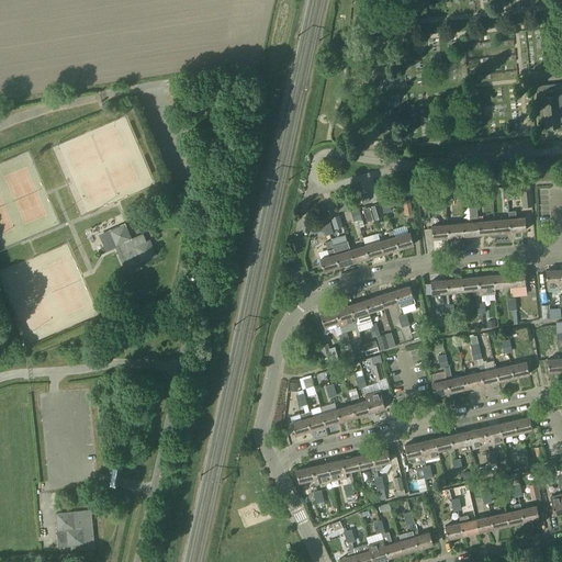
[(561,82),(536,86),(537,100),(542,99),(543,110),(538,110),(539,116),(544,115),(546,128),(560,126),(560,122),(561,121),(561,82)]
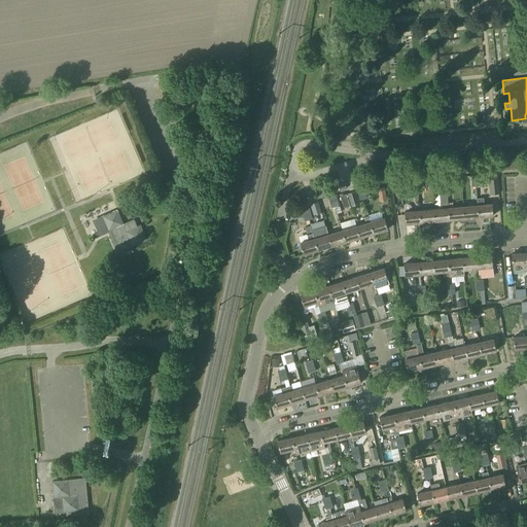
[(490,195),(499,194),(497,175),(488,176),(490,195)]
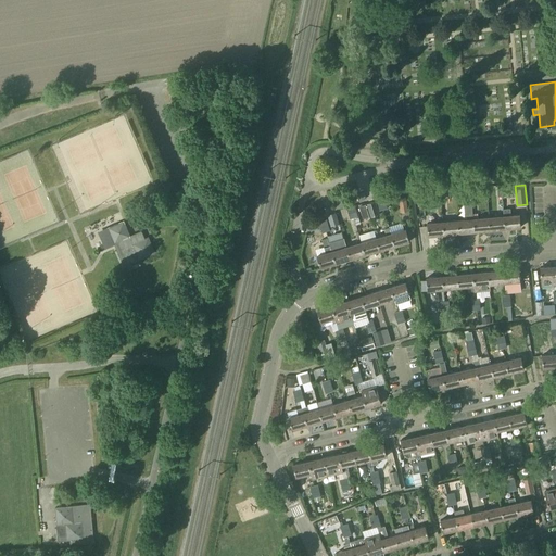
[(478,187),(479,199),(487,198),(487,192),(485,187),(478,187)]
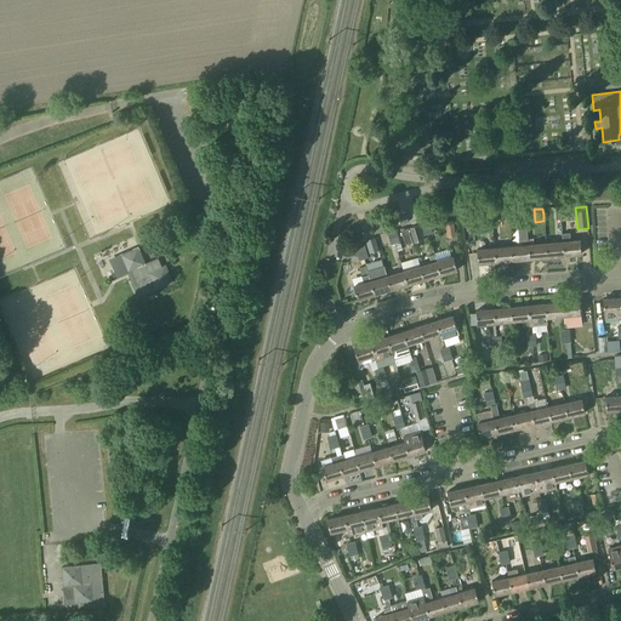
[(445,221),(448,239),(456,238),(453,220),(445,221)]
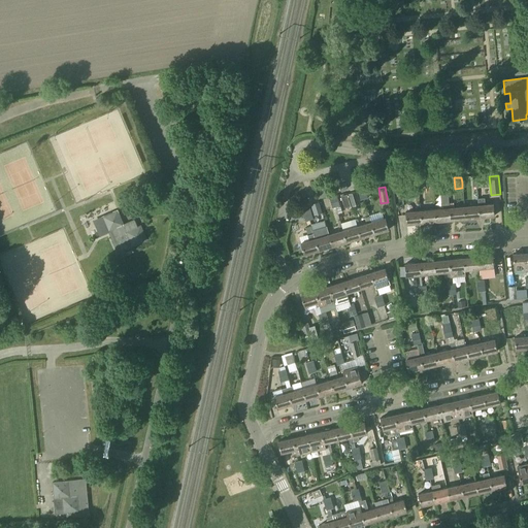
[(360,204),(357,193),(349,195),(352,206),(360,204)]
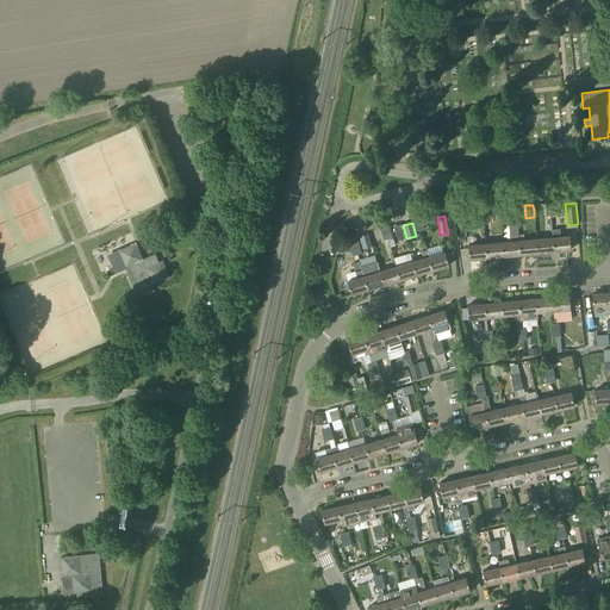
[(405,240),(402,225),(394,228),(398,241),(405,240)]
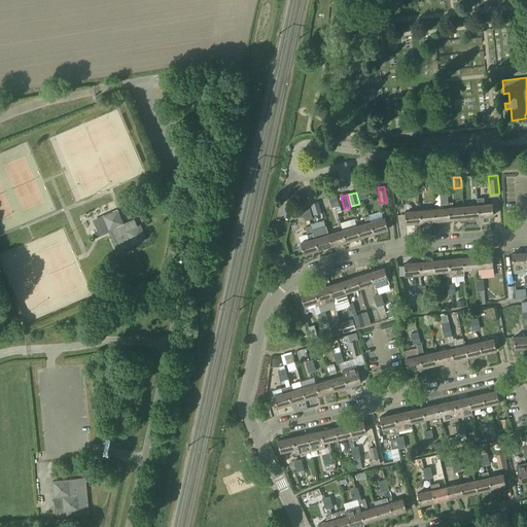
[(477,199),(478,205),(479,217),(493,215),(492,204),(484,205),(483,199),(477,199)]
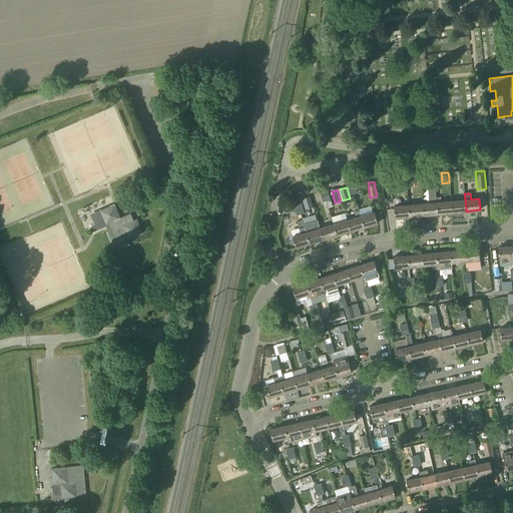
[(311,203),(310,197),(303,199),(305,205),(311,203)]
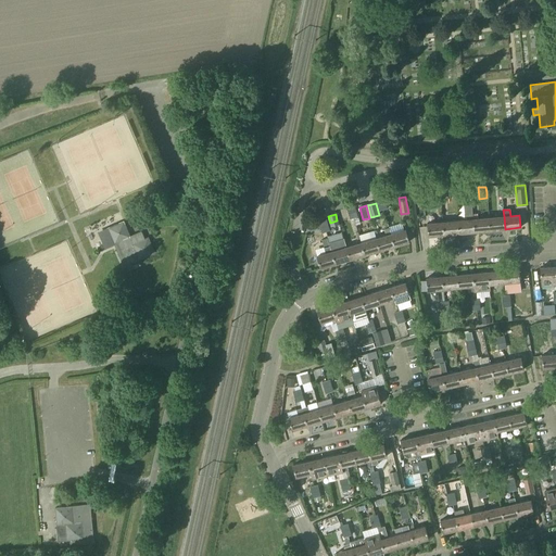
[(474,219),(475,231),(490,230),(489,218),(478,219),(478,214),(472,215),(474,219)]
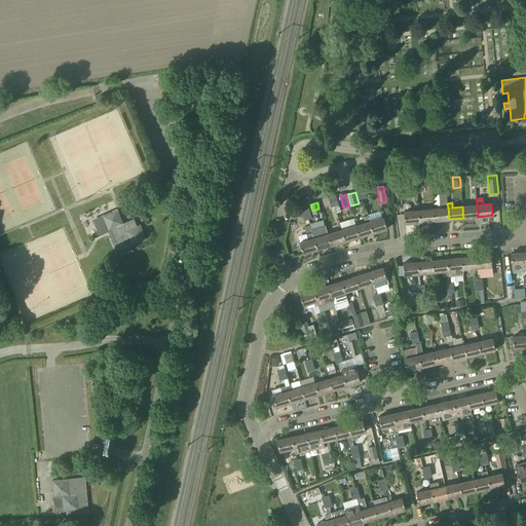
[(462,207),(463,218),(478,217),(477,204),(462,207)]
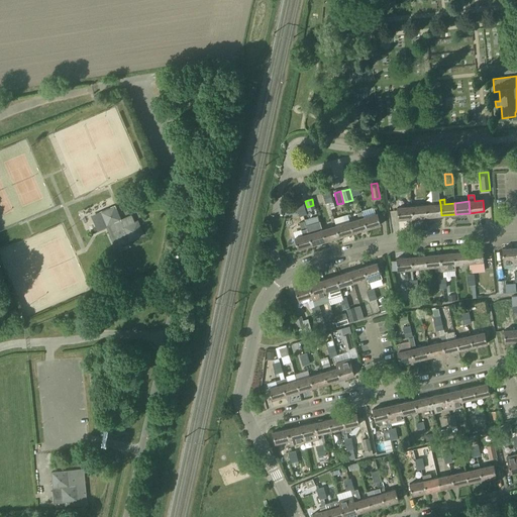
[(426,205),(427,217),(441,215),(440,204),(427,205),(426,205)]
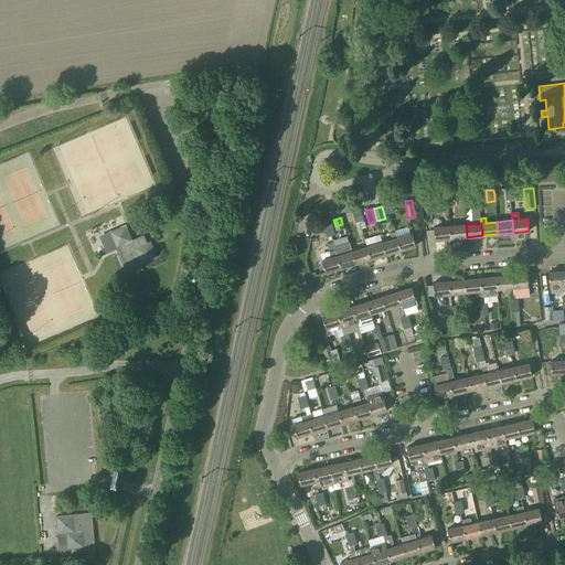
[(451,238),(467,237),(466,224),(450,226),(451,238)]
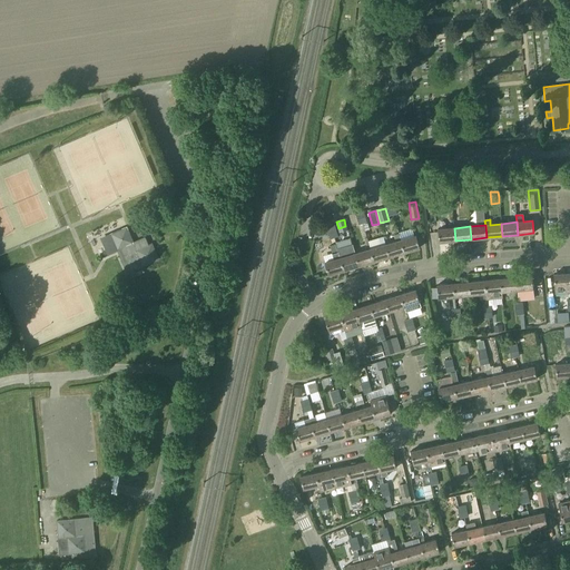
[(99,239),(107,256),(118,252),(128,273),(158,259),(151,244),(148,245),(145,238),(134,243),(127,227),(99,239)]
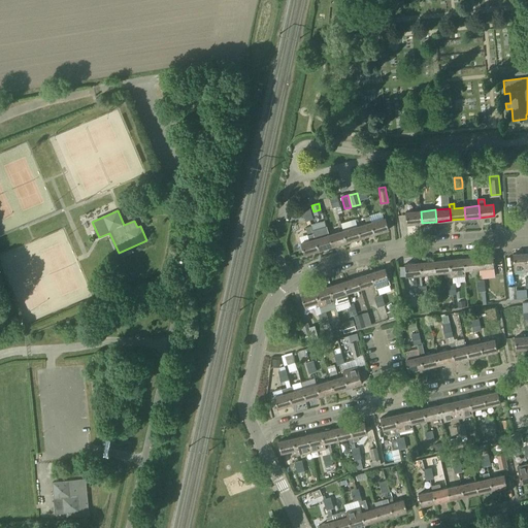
[(422,223),(421,211),(405,212),(406,225),(422,223)]
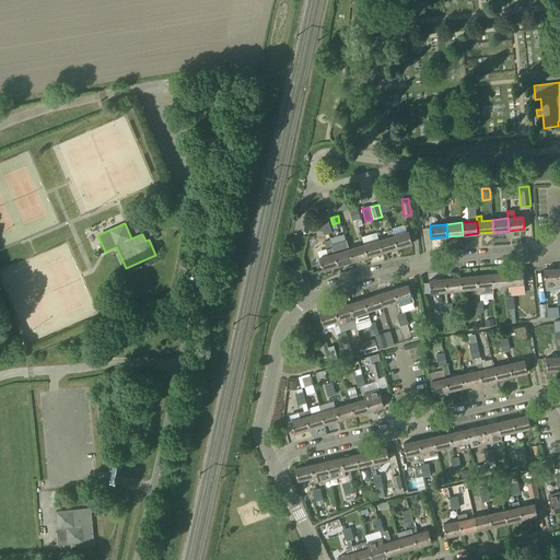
[(378,241),(383,253),(397,248),(394,236),(392,230),(387,232),(389,237),(378,241)]
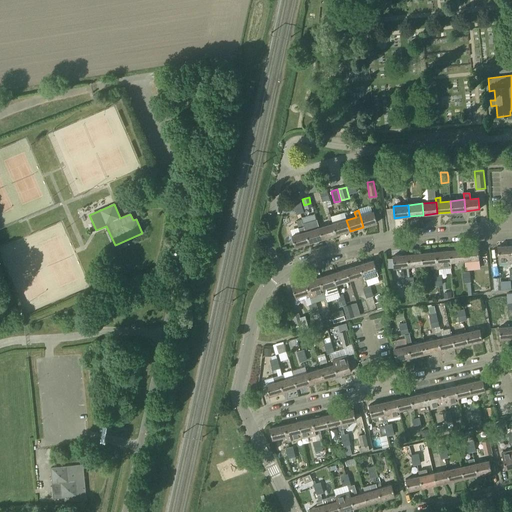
[(360,216),(363,227),(377,223),(374,212),(372,212),(360,216)]
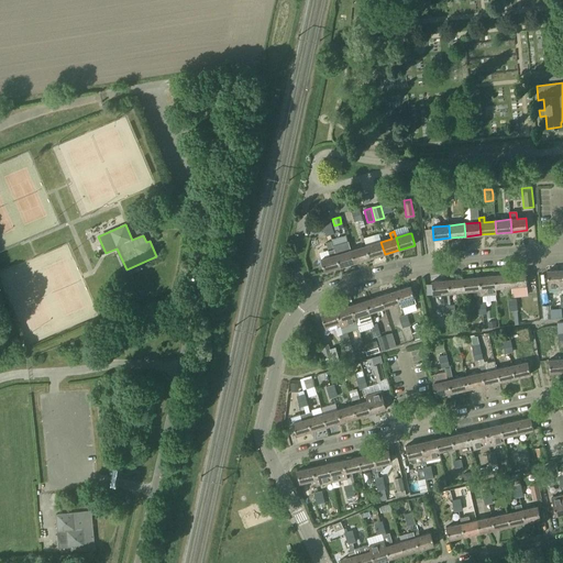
[(333,246),(334,250),(340,267),(355,263),(351,251),(349,242),(333,246)]
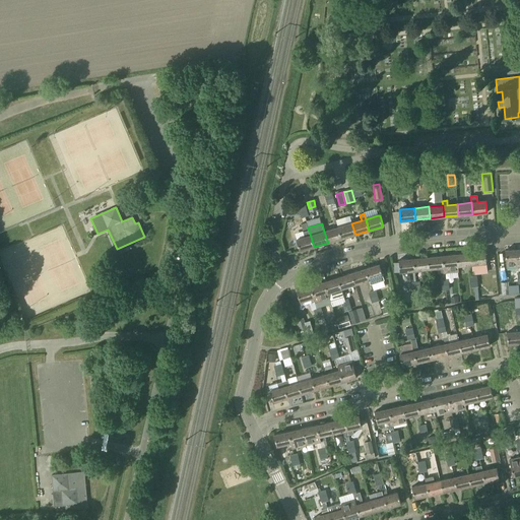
[(338,228),(341,239),(355,235),(351,223),(338,228)]
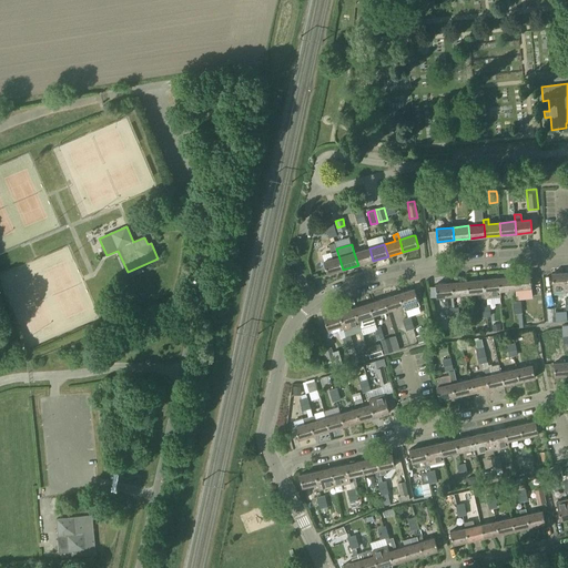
[(369,249),(354,253),(358,265),(373,261),(369,249)]
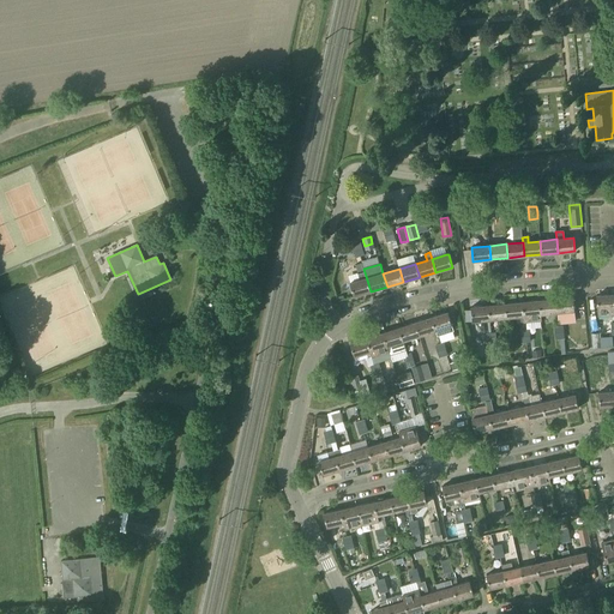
[(350,283),(354,296),(371,292),(365,272),(359,275),(360,281),(350,283)]
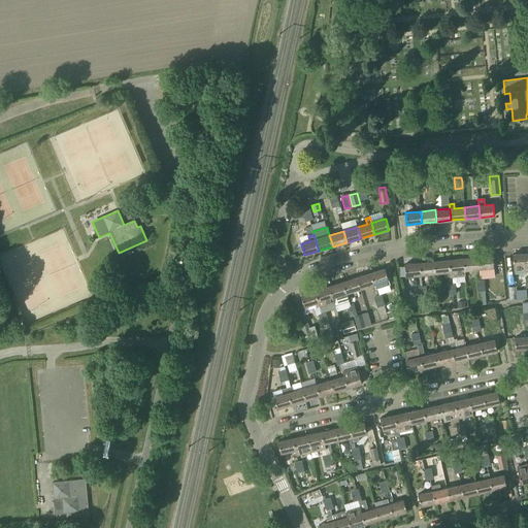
[(527,253),(513,254),(514,271),(527,270),(527,253)]
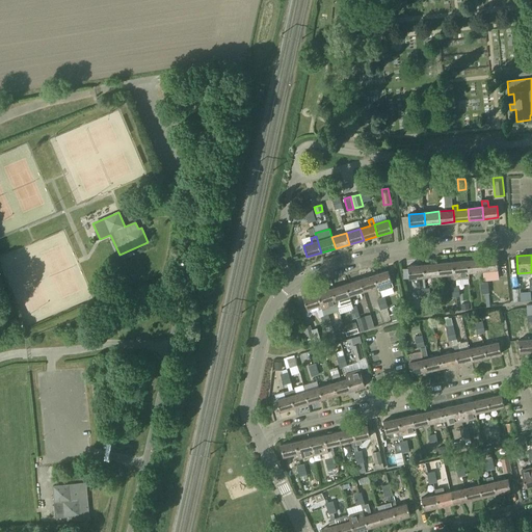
[(481,259),(482,271),(498,269),(497,258),(481,259)]
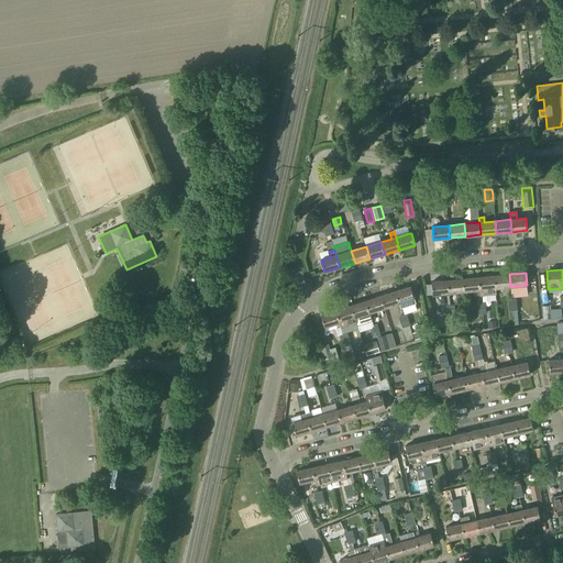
[(495,276),(496,288),(510,287),(509,274),(495,276)]
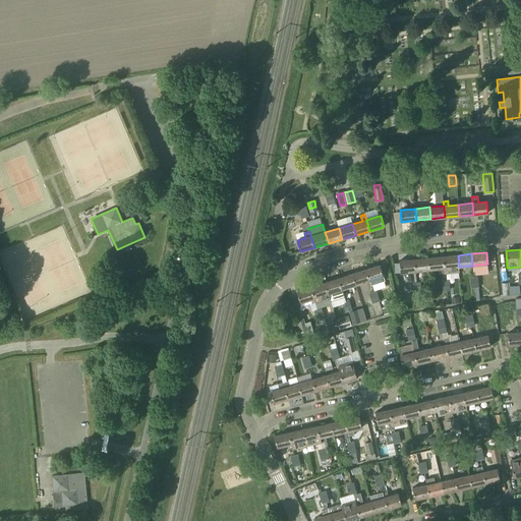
[(443,256),(445,274),(460,272),(459,267),(458,255),(443,256)]
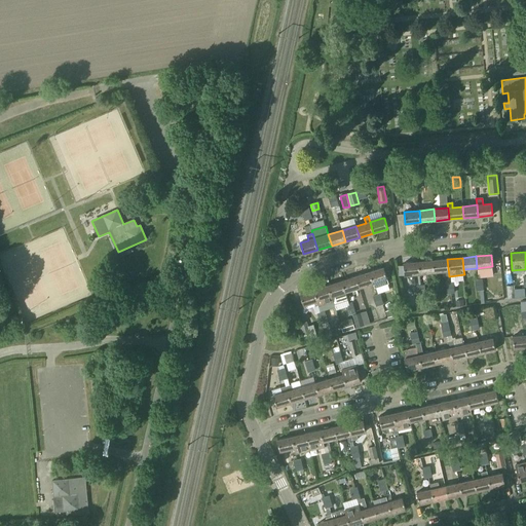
[(447,259),(433,260),(434,272),(443,271),(443,276),(449,276),(447,259)]
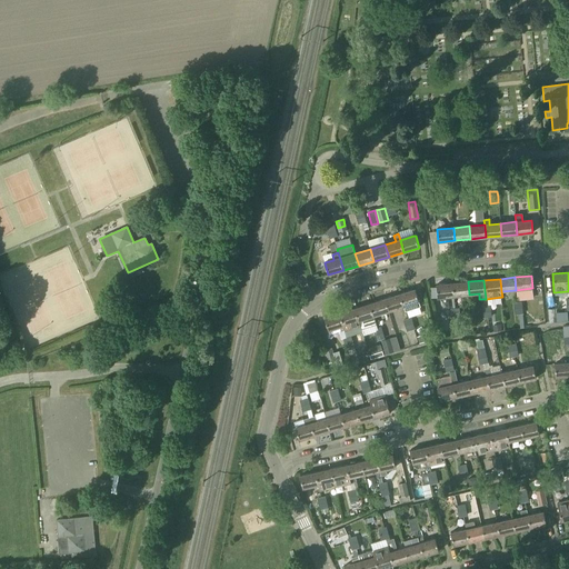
[(469,295),(468,281),(452,283),(453,296),(469,295)]
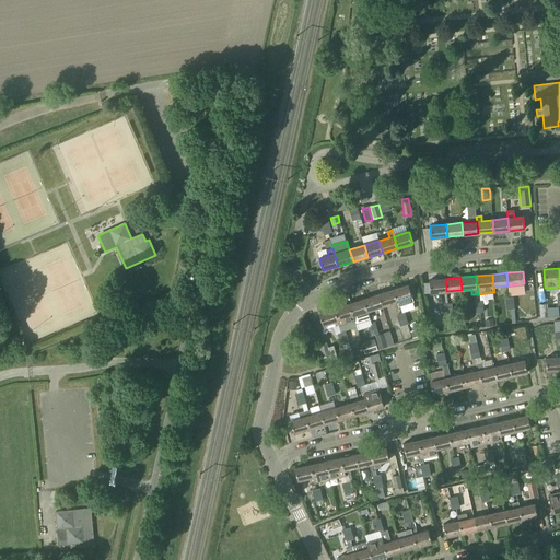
[(446,291),(445,279),(429,280),(431,293),(446,291)]
